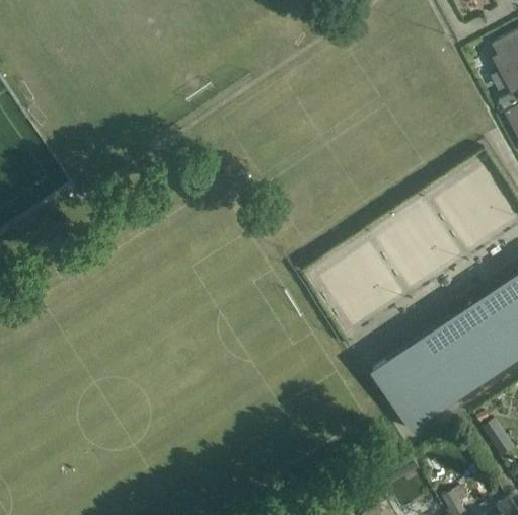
[(517,31),(493,46),(498,56),(493,59),(514,98),(517,96),(517,106),(505,114),(517,138),(517,31)]
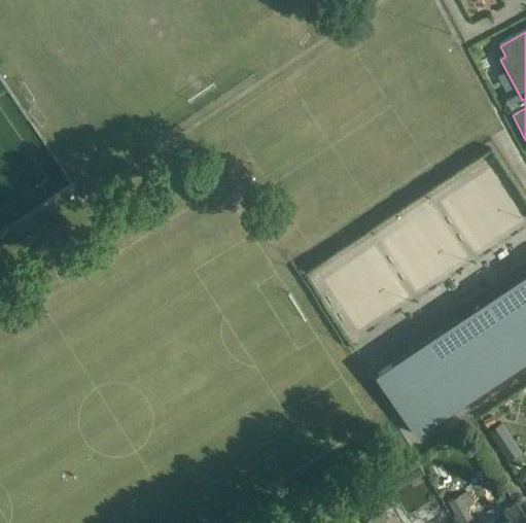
[(460,322),(377,378),(418,440),(525,367),(525,278),(515,286),(510,277),(455,314),(460,322)]
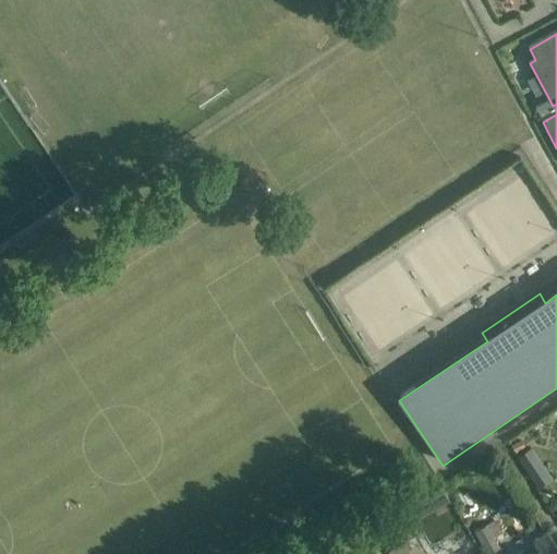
[(517,456),(527,452),(523,445),(513,450),(517,456)]
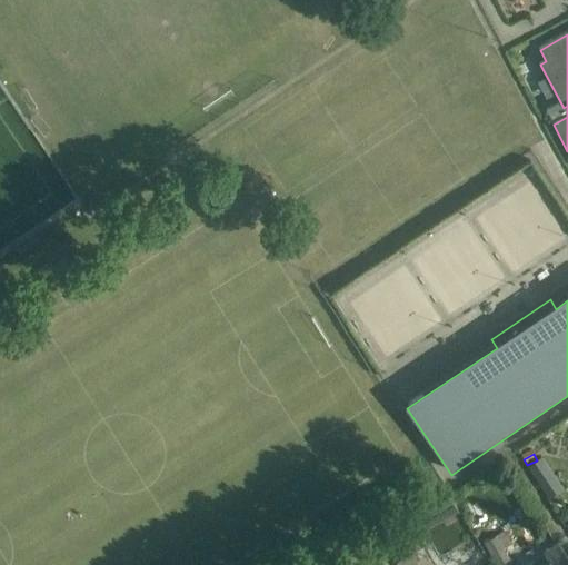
[(549,502),(562,493),(549,472),(542,462),(529,471),(549,502)]
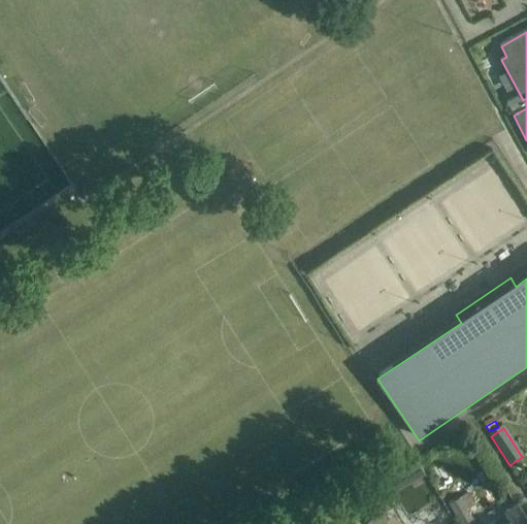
[(418,463),(403,471),(412,487),(427,478),(418,463)]
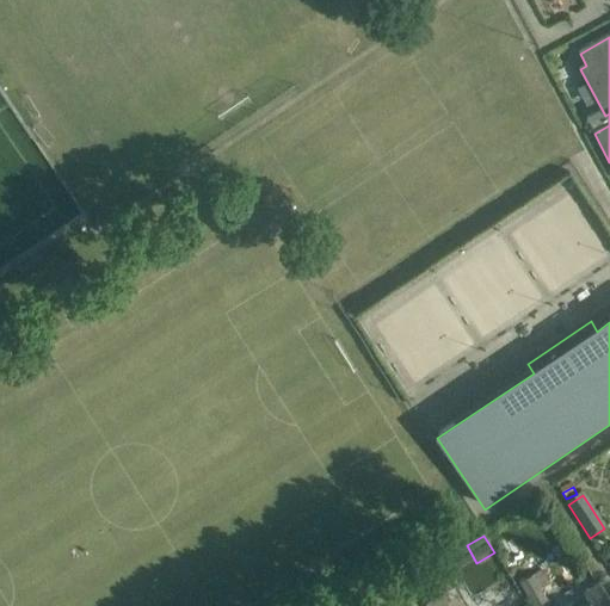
[(447,557),(430,567),(439,585),(457,574),(447,557)]
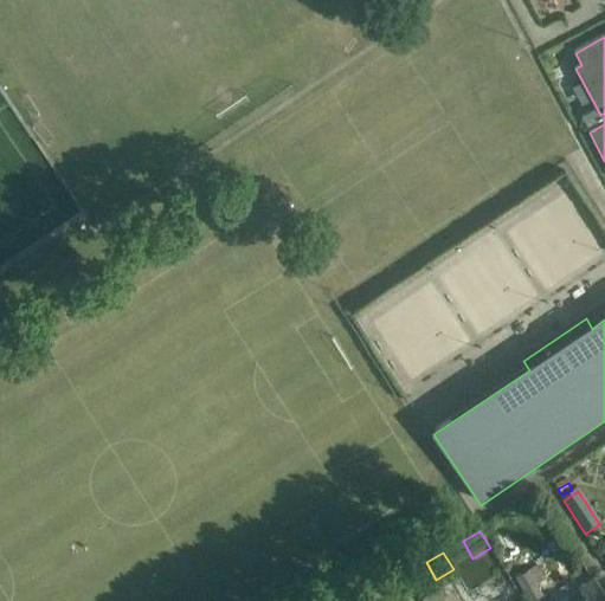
[(517,582),(528,600),(541,600),(546,598),(540,588),(549,582),(540,568),(517,582)]
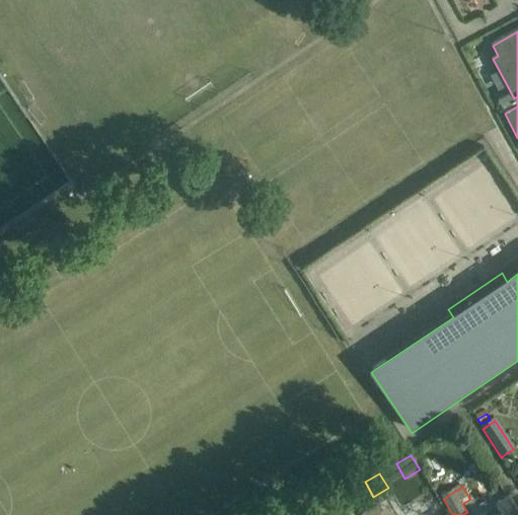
[(496,505),(501,514),(517,514),(517,511),(509,497),(496,505)]
